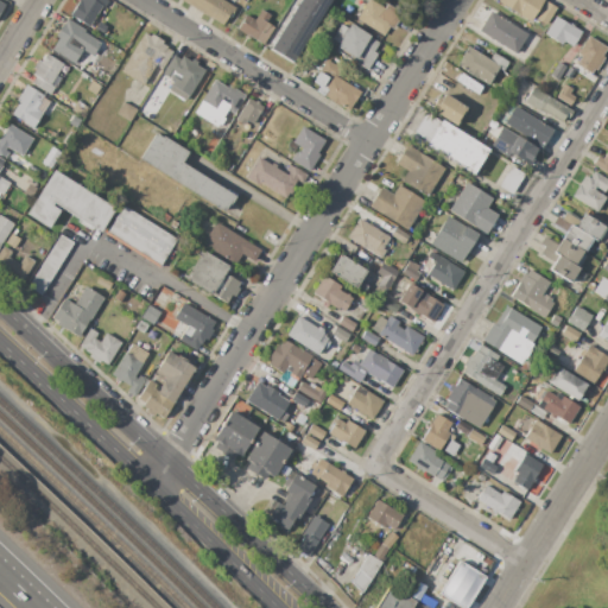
[(108,0),(103,8),(101,7),(94,18),(95,19),(93,24),(92,23),(88,29),(69,17),(80,0),(108,0)]
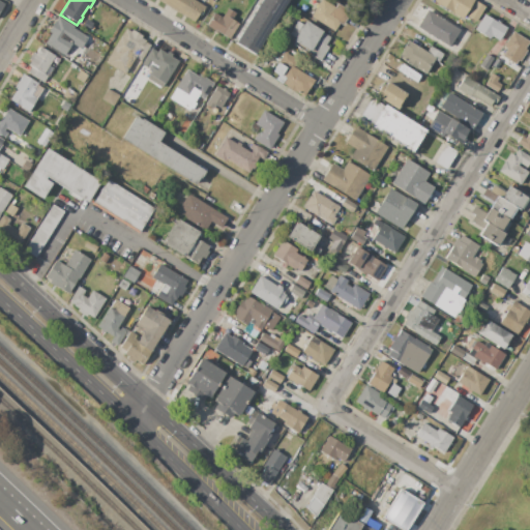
[(194,0),(205,7),(200,16),(198,15),(193,23),(158,0),(194,0)]
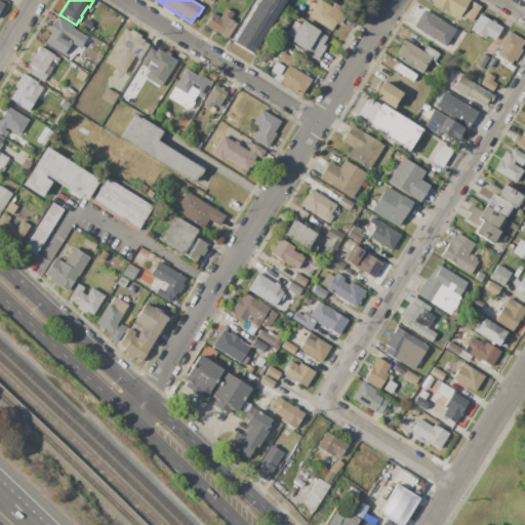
[(257,0),(284,0),(252,53),(233,42),(257,0)]
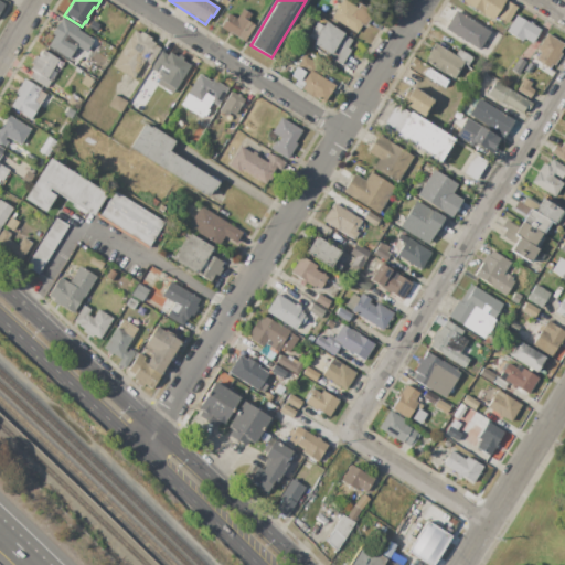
[(340,0),(342,0),(356,8),(359,3),(362,6),(363,4),(374,11),(366,24),(365,23),(364,27),(361,24),(355,34),(345,28),(345,27),(330,18),(340,0)]
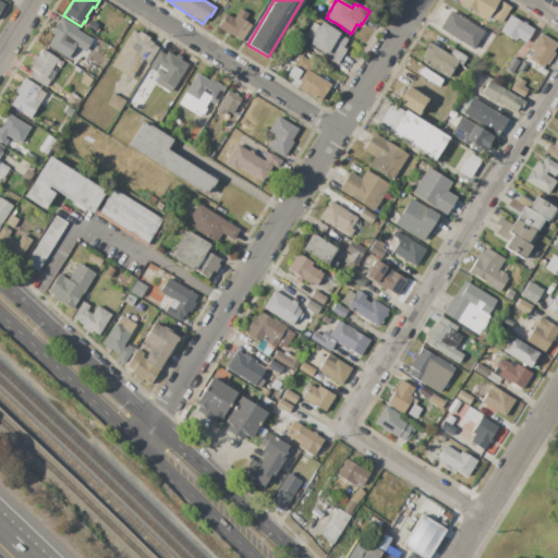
[(498,0),(485,20),(456,1),(456,0),(498,0)]
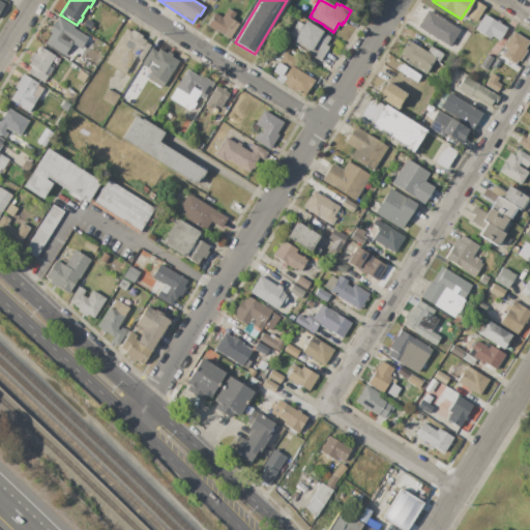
[(475,1),(484,7),(475,22),(466,16),(475,1)]
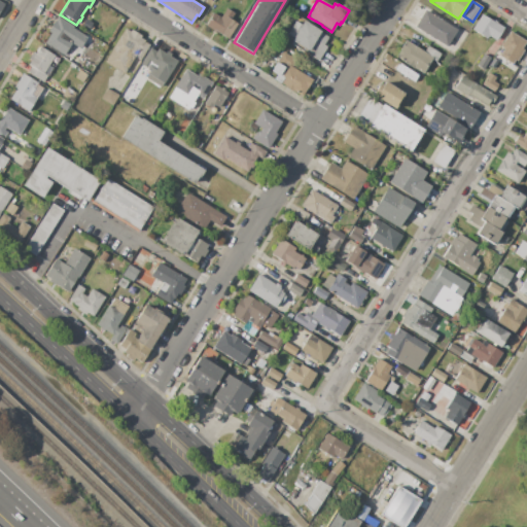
[(238,24),(231,36),(227,34),(224,38),(210,29),(207,32),(204,30),(206,27),(205,26),(213,13),(220,18),(225,8),(234,13),(231,20),(238,24)]
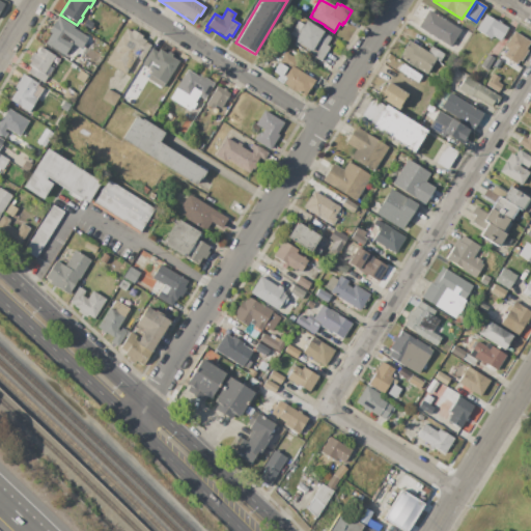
[(462,28),(449,47),(417,27),(429,8),(462,28)]
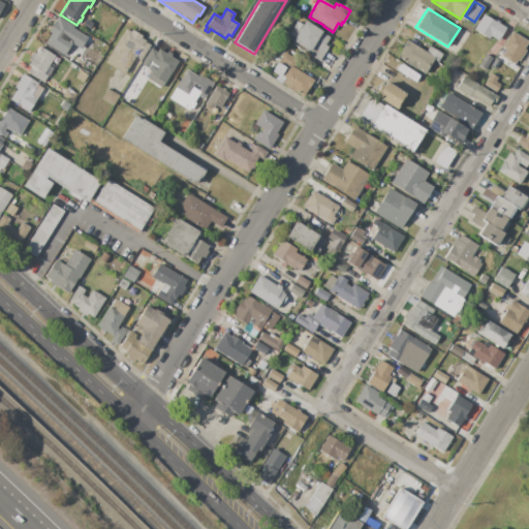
[(483,14),(505,29),(497,41),(490,36),(488,39),(472,30),(483,14)]
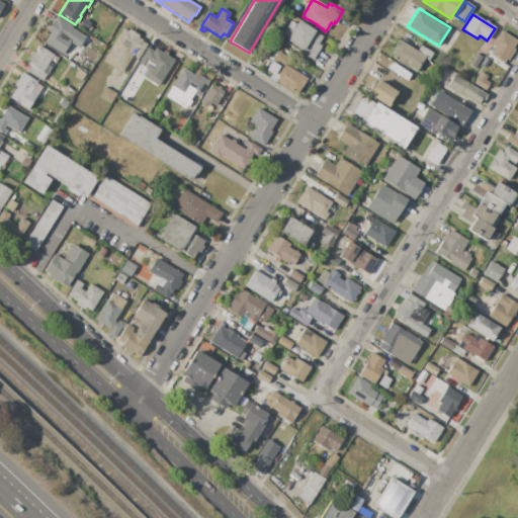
[(58,16),(73,25),(68,32),(67,31),(64,35),(71,40),(63,55),(44,42),(50,32),(48,30),(58,16)]
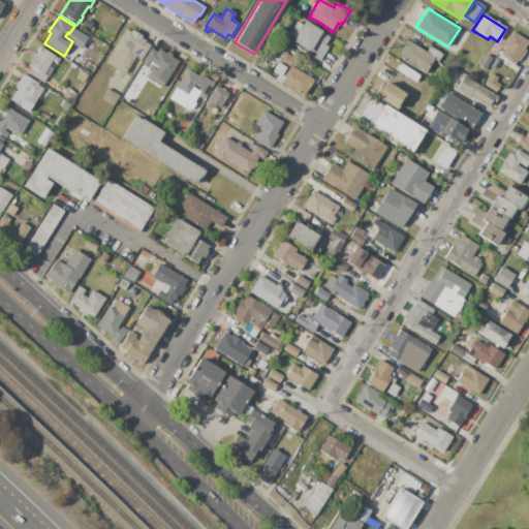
[(318,60),(306,53),(293,44),(294,42),(291,41),(293,37),(288,34),(294,23),(301,26),(304,21),(321,31),(320,32),(330,37),(324,45),(327,47),(318,60)]
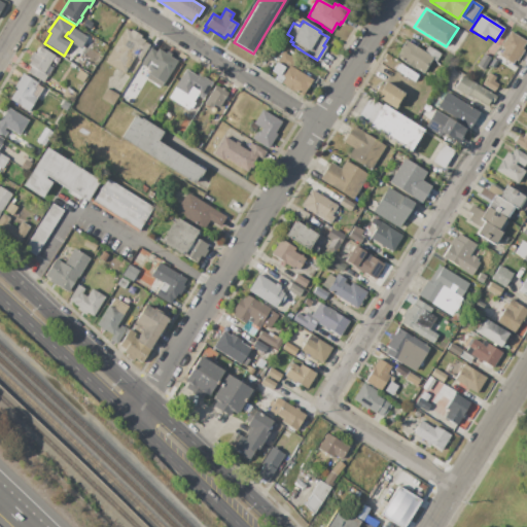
[(125,29),(129,32),(131,30),(141,36),(140,38),(144,40),(144,41),(149,45),(139,61),(134,57),(124,74),(104,61),(125,29)]
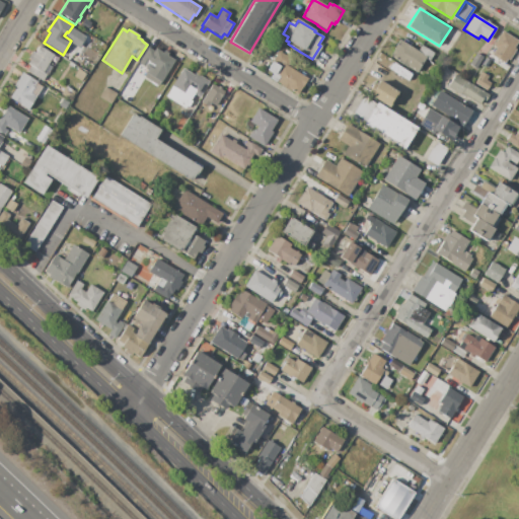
[(502,31),(517,42),(513,48),(516,50),(506,64),(492,55),(496,48),(493,46),(502,31)]
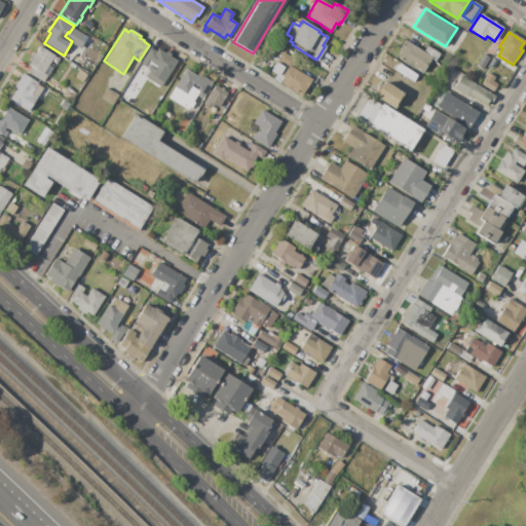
[(431,58),(430,59),(425,67),(426,68),(424,73),(422,72),(420,74),(402,63),(403,62),(395,57),(399,49),(398,49),(404,40),(422,51),(431,58)]
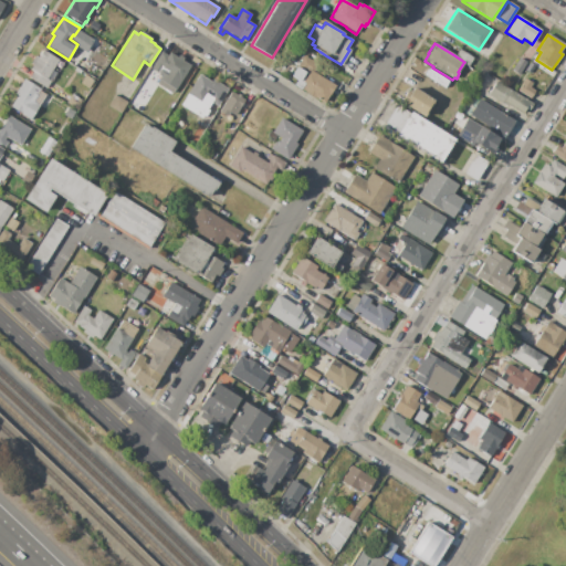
[(454,55),(459,49),(472,58),(468,66),(463,63),(464,62),(454,55)]
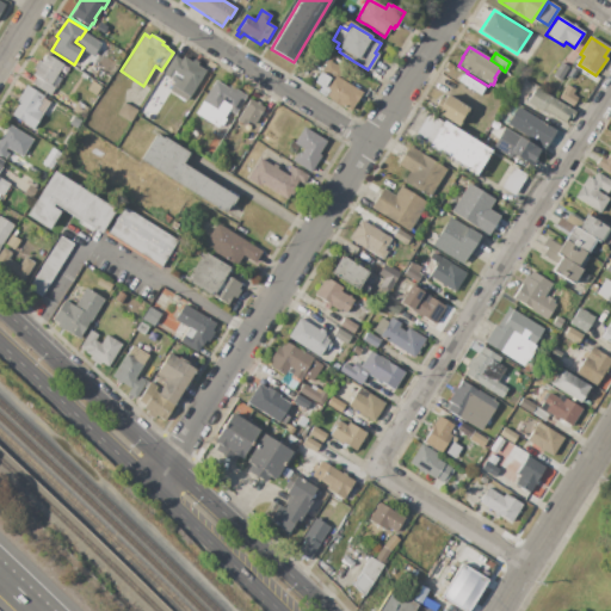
[(62,65),(49,86),(54,88),(49,96),(31,85),(36,78),(32,75),(35,71),(32,69),(38,61),(41,62),(45,54),(62,65)]
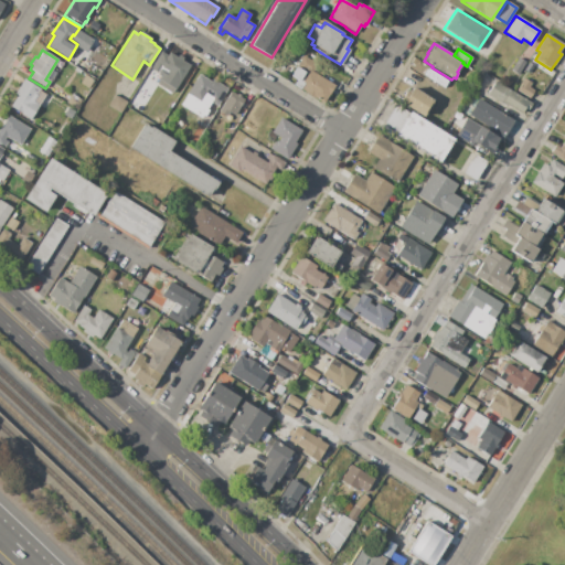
[(174,89),(159,80),(161,76),(150,68),(161,52),(167,55),(169,52),(177,57),(179,55),(183,59),(182,61),(190,65),(174,89)]
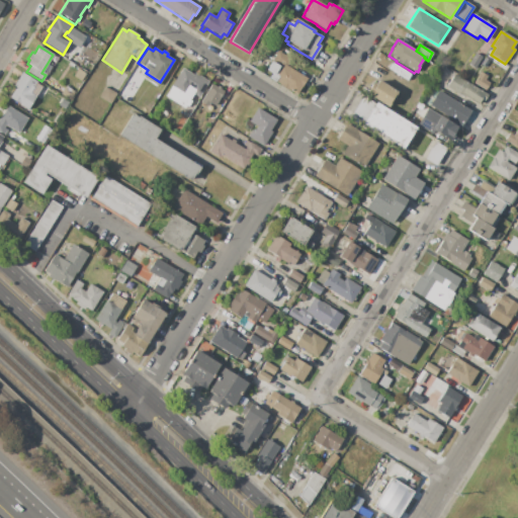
[(307,78),(296,95),(269,78),(272,74),(267,70),(271,62),(277,51),(282,54),(283,53),(287,56),(286,57),(291,60),(286,67),(307,78)]
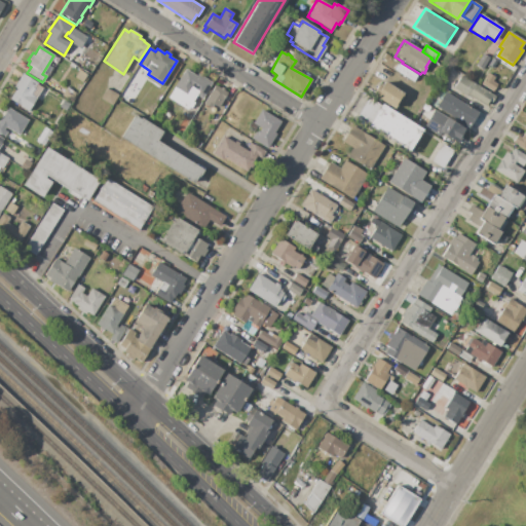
[(482,53),(489,59),(482,70),(475,65),(482,53)]
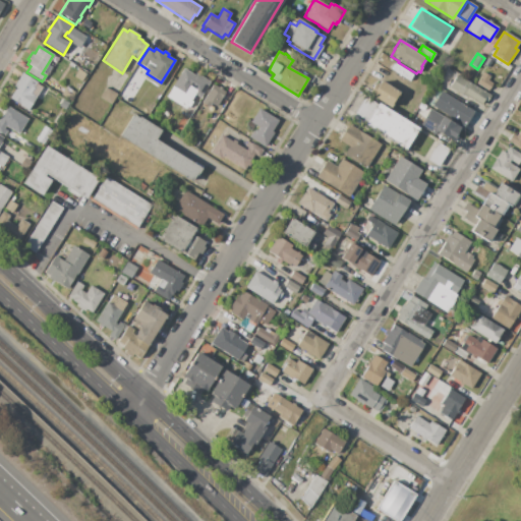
[(456,74),(449,87),(445,84),(436,79),(445,65),(457,73),(456,74)]
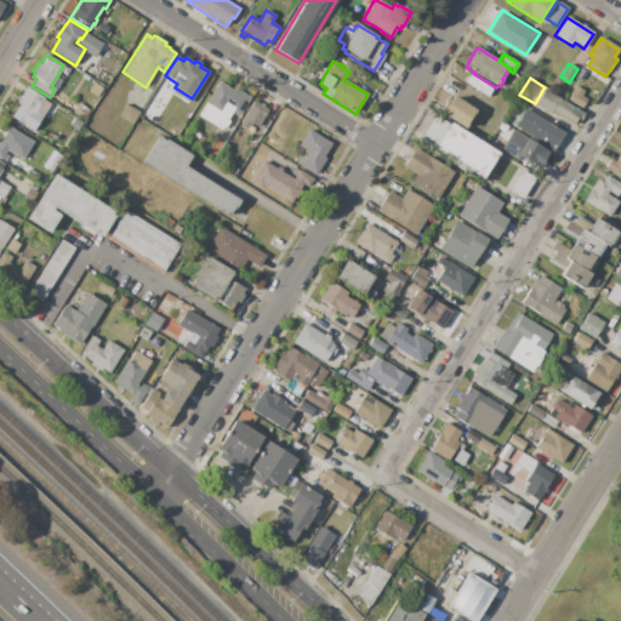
[(102,87),(97,97),(89,92),(95,83),(102,87)]
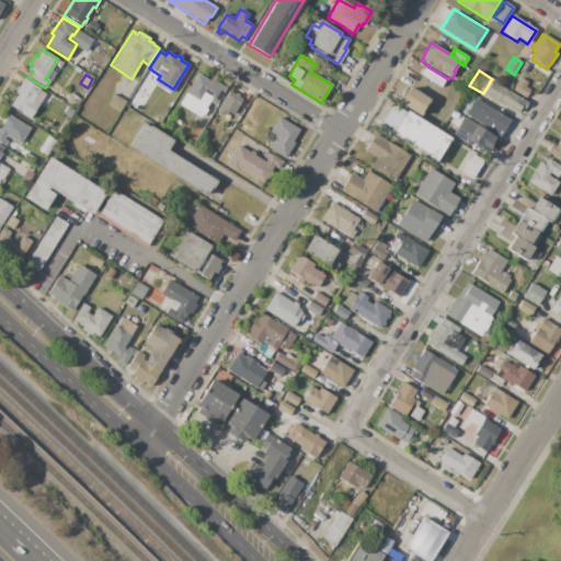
[(197,75),(208,81),(210,79),(226,89),(215,105),(208,102),(204,109),(206,110),(203,116),(201,114),(198,117),(179,104),(197,75)]
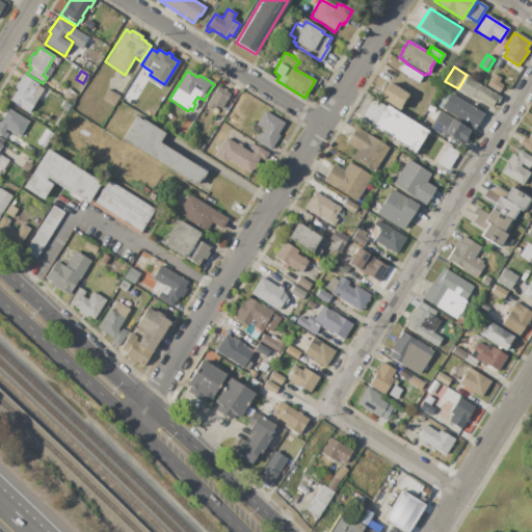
[(498,94),(481,84),(486,76),(489,78),(493,74),(500,78),(498,82),(503,85),(498,94)]
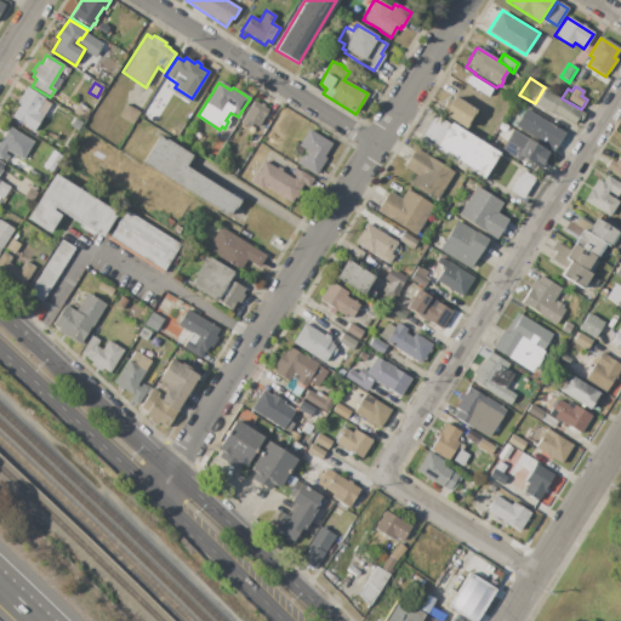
[(26,87),(45,98),(40,106),(38,104),(34,110),(43,115),(33,131),(11,118),(18,104),(16,103),(26,87)]
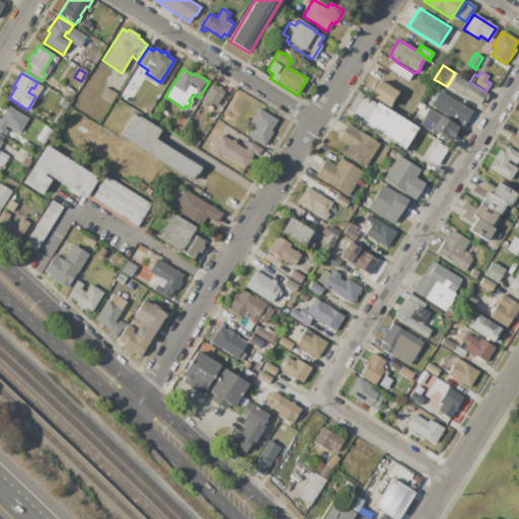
[(489,95),(488,96),(489,98),(487,102),(482,99),(478,105),(460,94),(459,95),(446,87),(447,86),(454,74),(461,78),(461,77),(464,79),(464,80),(489,95)]
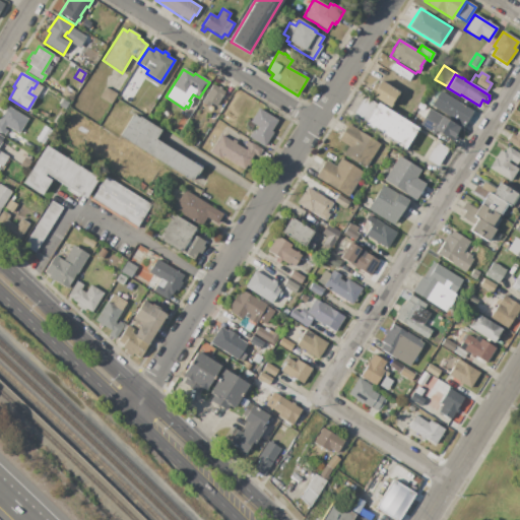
[(397,92),(388,108),(367,93),(374,82),(377,84),(379,80),(397,92)]
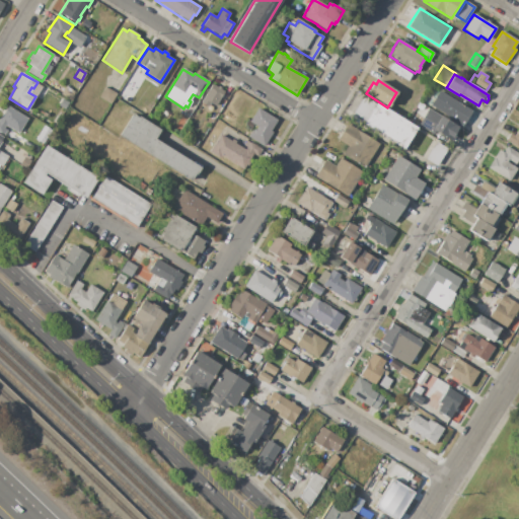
[(212,84),(217,87),(218,86),(221,88),(221,89),(224,91),(214,106),(209,103),(207,107),(200,103),(212,84)]
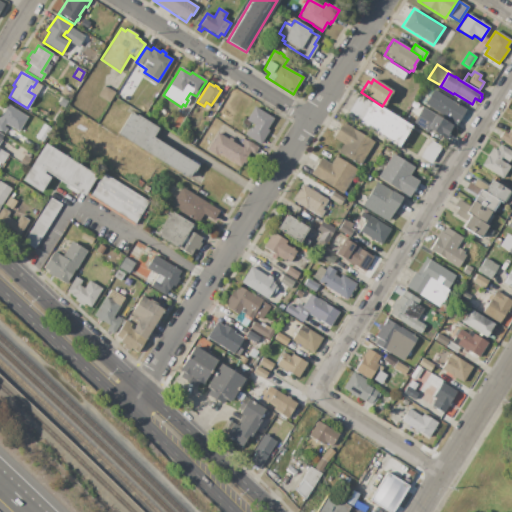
[(65,85),(74,91),(69,99),(60,93),(65,85)]
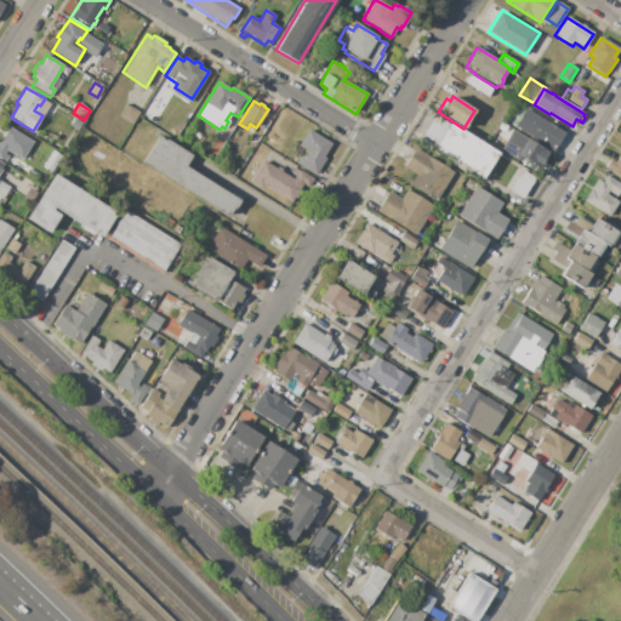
[(140,113),(131,125),(118,117),(126,104),(140,113)]
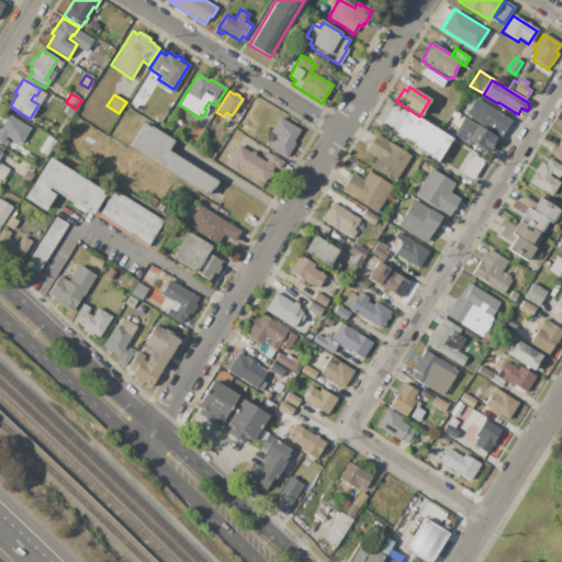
[(510,121),(499,137),(464,115),(475,99),(510,121)]
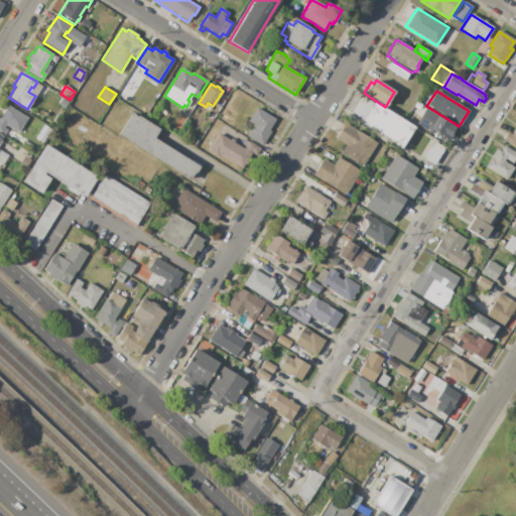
[(413,127),(400,148),(361,123),(364,119),(352,112),(362,96),(373,104),(374,103),(413,127)]
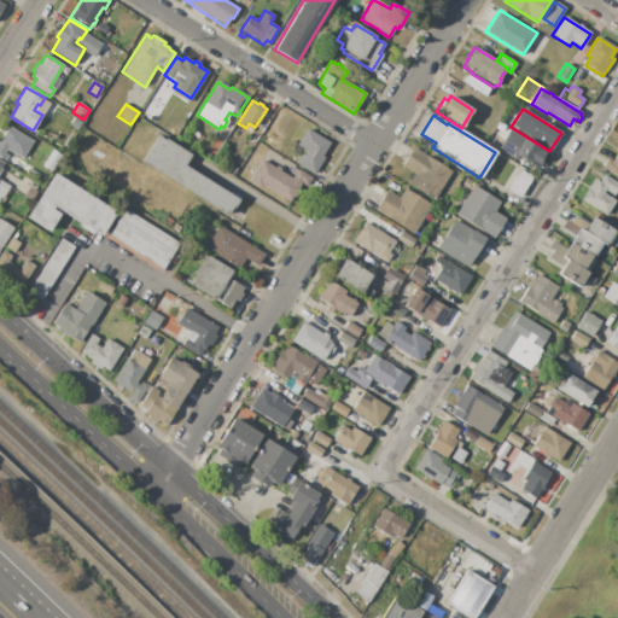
[(9,127),(18,133),(7,151),(6,150),(4,153),(9,155),(4,161),(0,158),(0,139),(3,135),(4,136),(9,127)]
